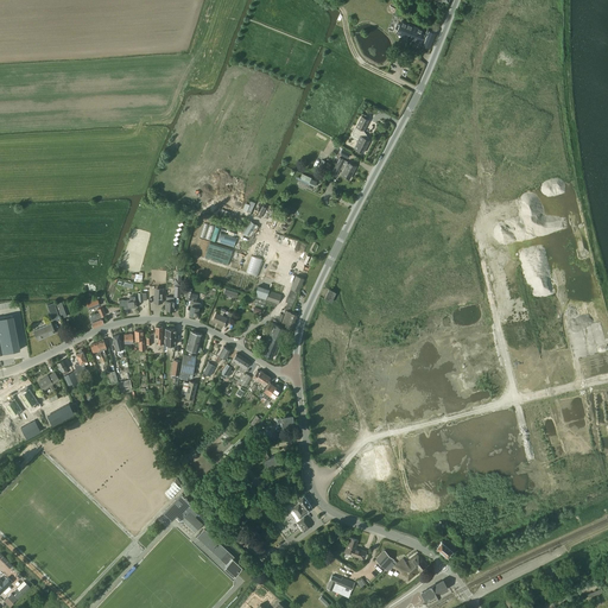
[(399,25),(398,24),(397,25),(394,27),(396,30),(398,30),(396,33),(405,37),(405,38),(409,39),(409,38),(418,43),(419,39),(423,40),(422,44),(431,48),(436,33),(428,30),(425,36),(422,33),(423,30),(401,21),(399,25)]
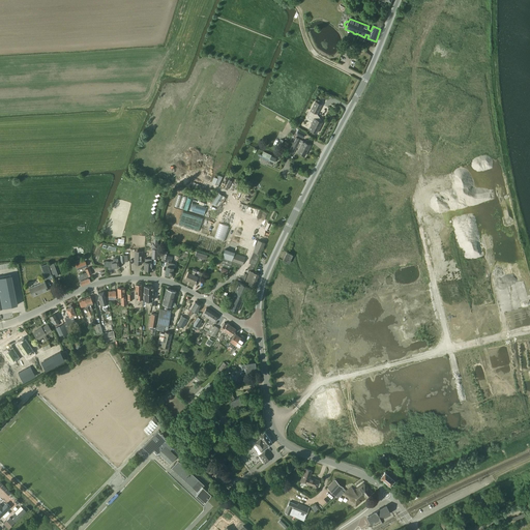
[(315,101),(310,111),(306,117),(314,120),(308,129),(317,134),(322,122),(314,118),(316,113),(317,114),(322,105),(315,101)]
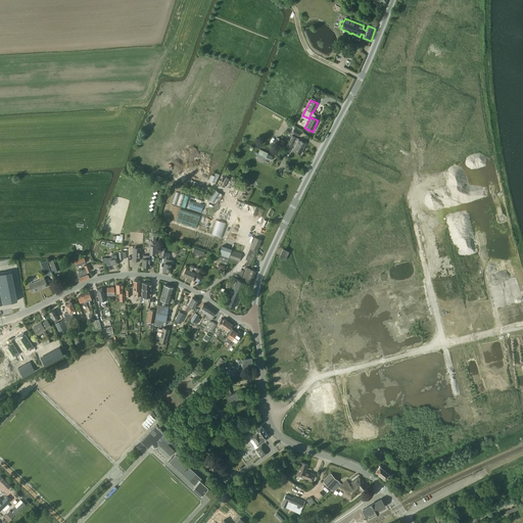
[(293,136),(290,141),(303,148),(306,143),(299,139),(299,140),(297,138),(293,136)]
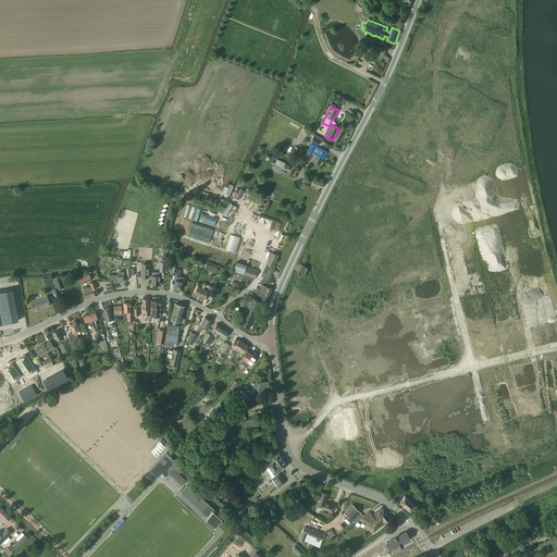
[(312,160),(313,160),(320,163),(323,158),(309,150),(304,160),(308,162),(312,155),(314,156),(312,160)]
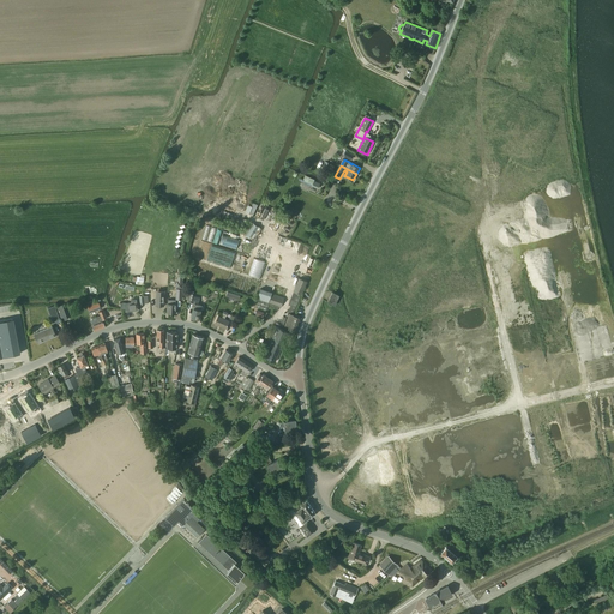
[(304,181),(309,184),(309,185),(319,188),(321,182),(306,175),(304,181)]
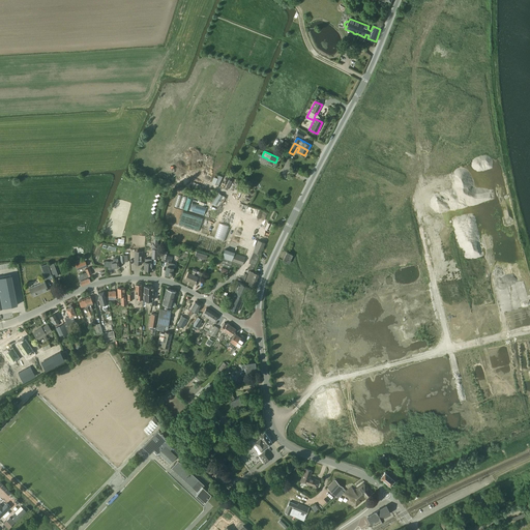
[(231,185),(234,187),(237,181),(226,175),(223,182),(226,183),(224,187),(229,189),(231,185)]
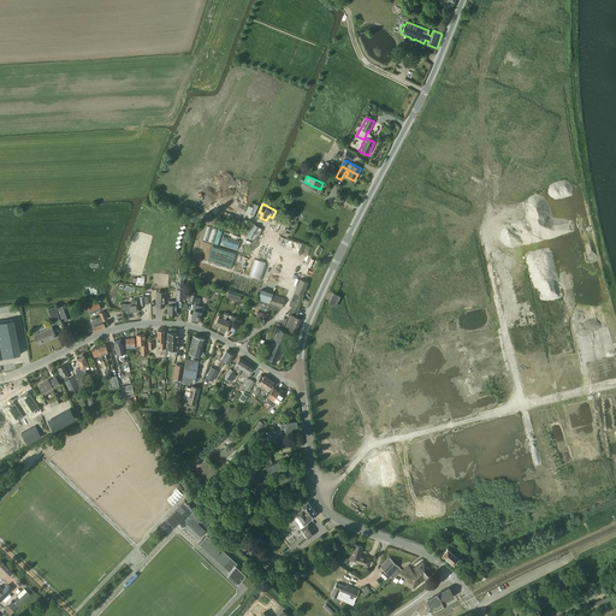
[(213,243),(218,229),(207,226),(202,240),(213,243)]
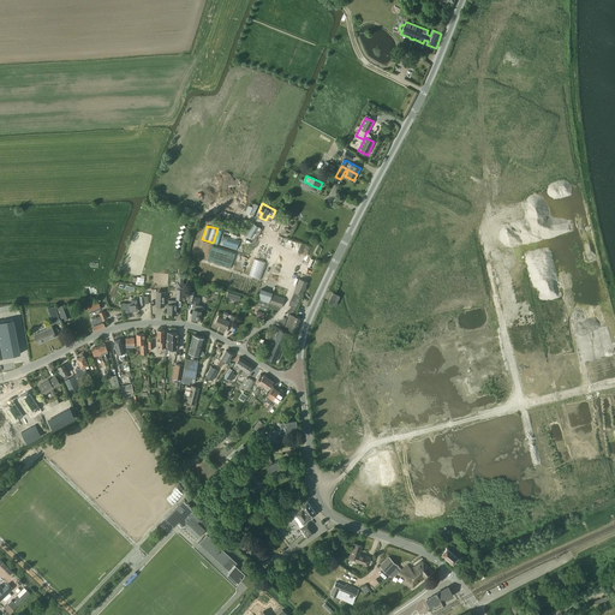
[(221,245),(238,250),(240,239),(224,236),(221,245)]
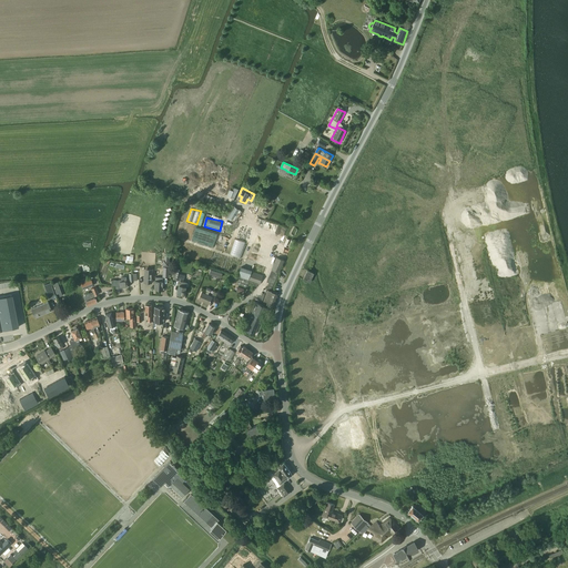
[(213,247),(217,233),(196,226),(192,241),(213,247)]
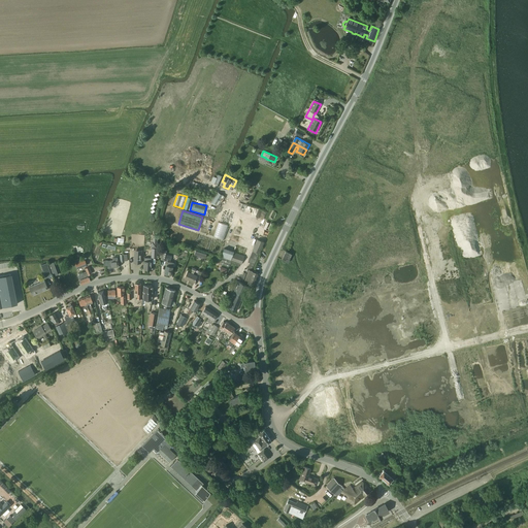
[(219,222),(215,236),(224,239),(228,225),(219,222)]
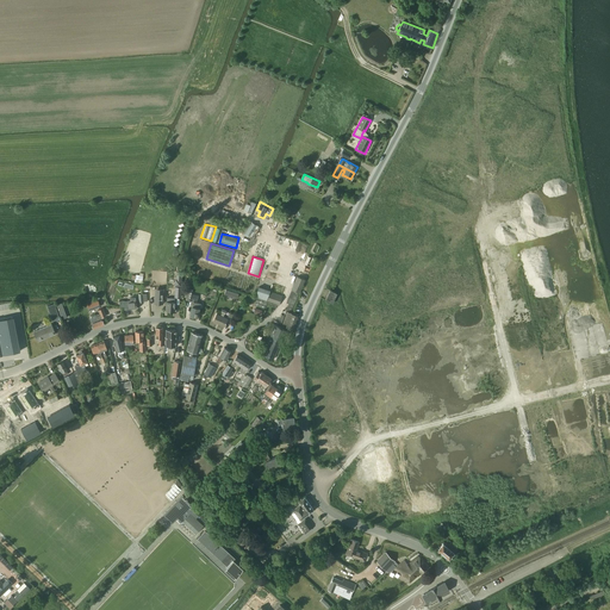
[(291,290),(292,290),(299,293),(305,279),(297,277),(291,290)]
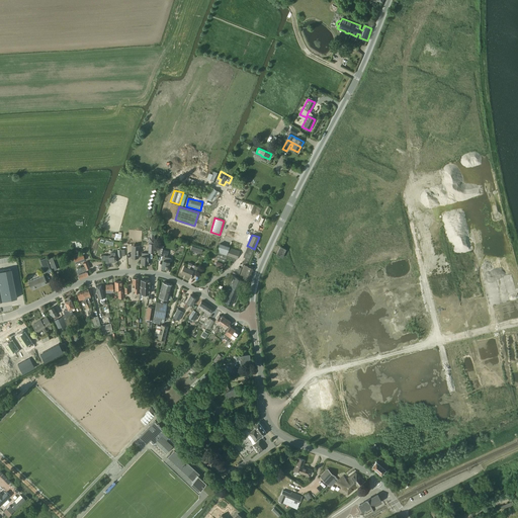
[(254,249),(248,246),(244,257),(248,259),(246,264),(248,264),(254,249)]
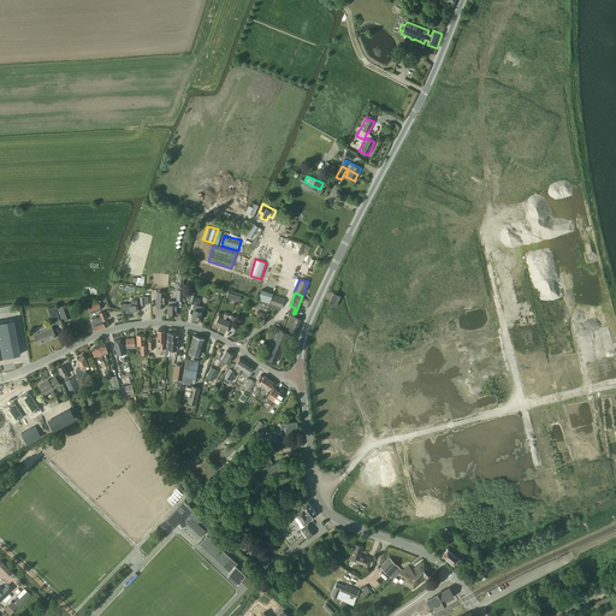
[(336,306),(341,296),(333,292),(329,303),(336,306)]
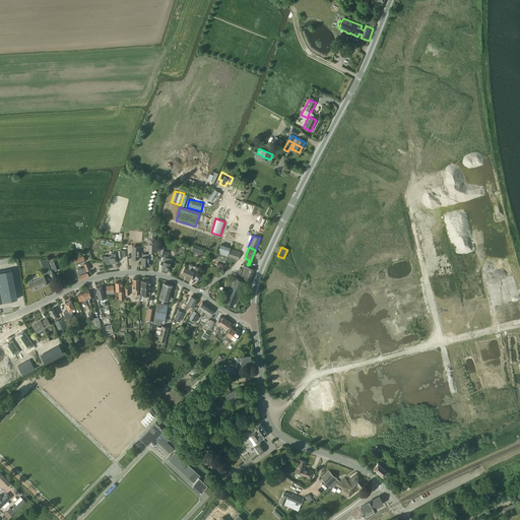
[(231,248),(228,257),(238,260),(241,252),(231,248)]
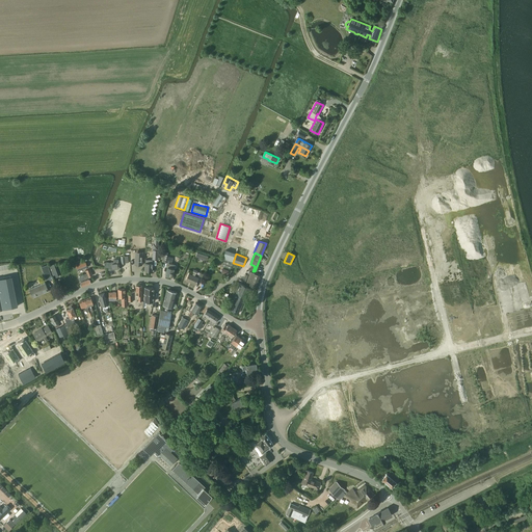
[(173,258),(167,257),(165,262),(168,263),(165,275),(173,276),(176,265),(171,264),(173,258)]
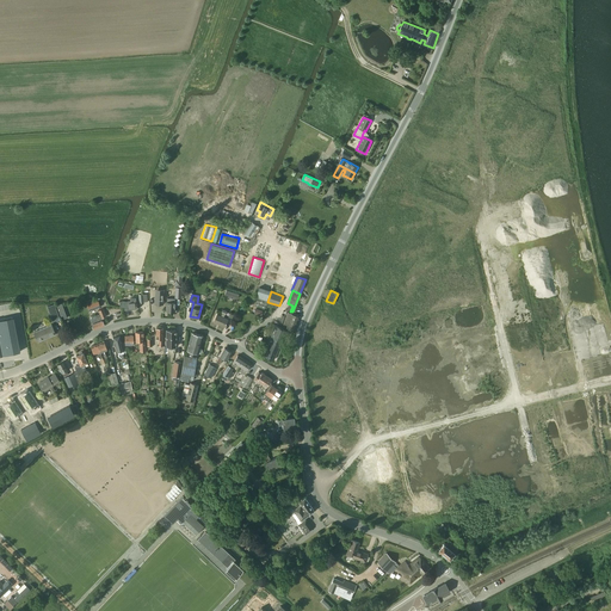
[(124,301),(119,302),(119,307),(124,306),(125,309),(137,308),(136,300),(136,297),(130,297),(130,301),(124,301)]
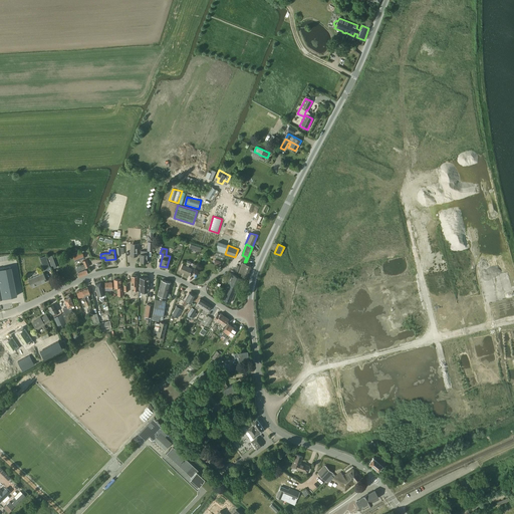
[(84,258),(82,253),(73,256),(75,261),(84,258)]
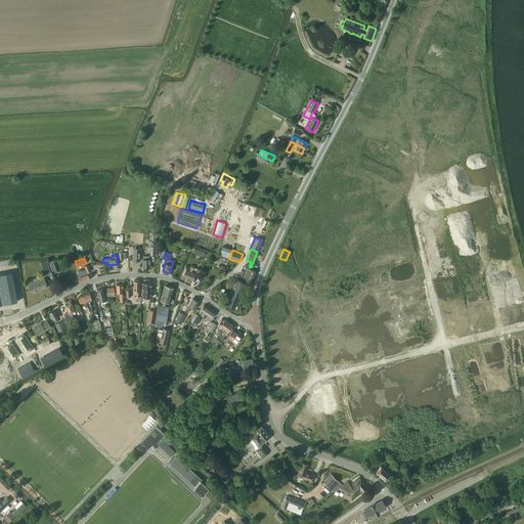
[(41,263),(45,274),(50,272),(46,261),(41,263)]
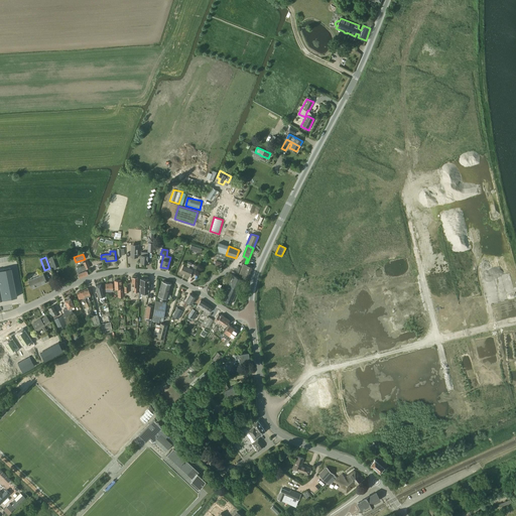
[(77,268),(77,269),(80,278),(89,274),(86,268),(90,267),(87,261),(84,262),(85,265),(81,267),(77,268)]
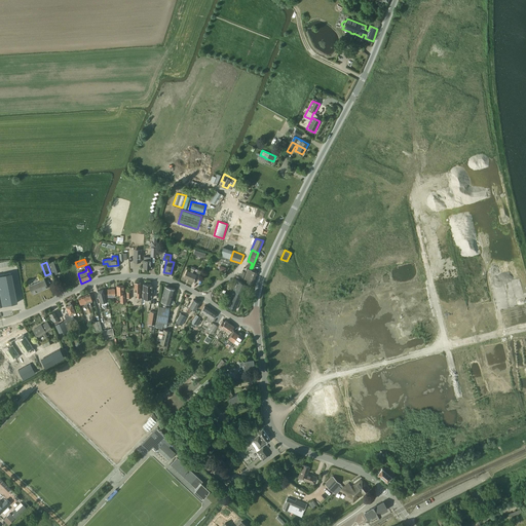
[(254,285),(258,272),(248,268),(243,282),(254,285)]
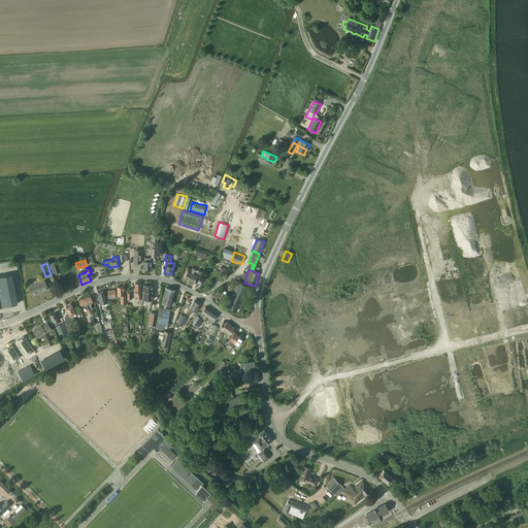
[(188,271),(185,278),(194,283),(197,276),(188,271)]
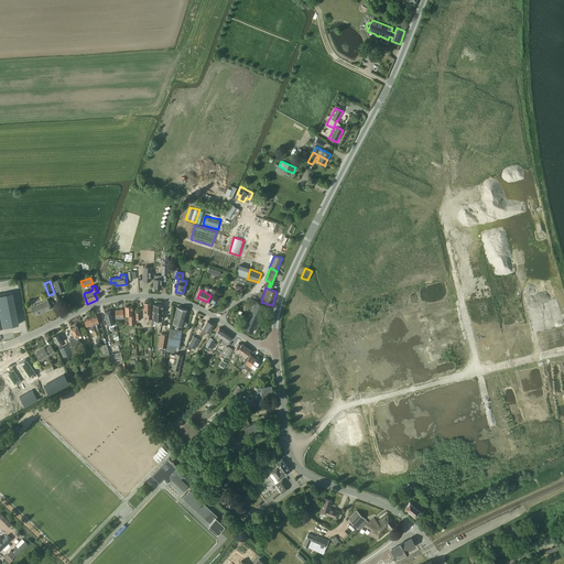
[(12,292),(0,294),(0,327),(19,324),(12,292)]
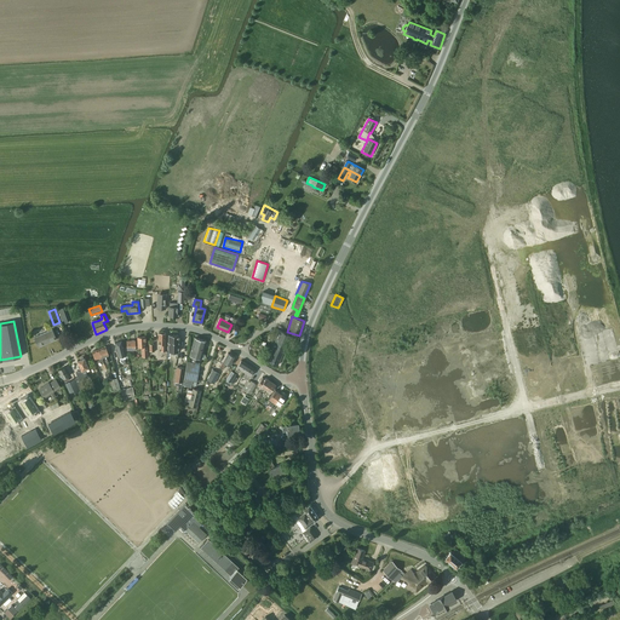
[(52,329),(34,337),(39,346),(57,339),(52,329)]
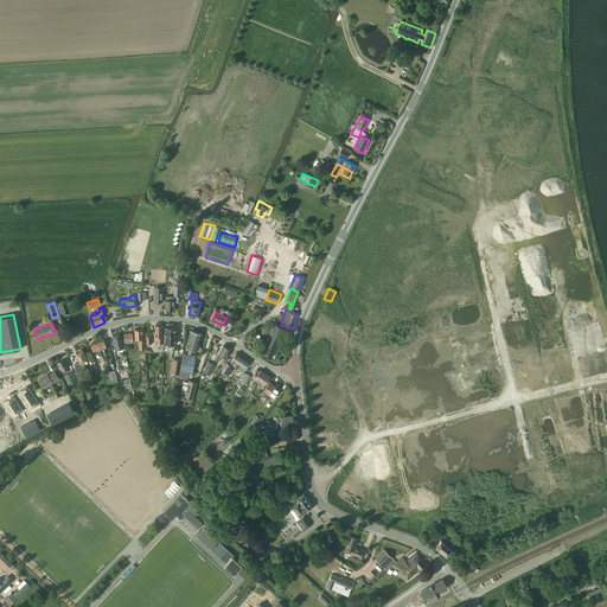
[(283,328),(272,323),(264,338),(266,339),(261,352),(272,357),(283,328)]
